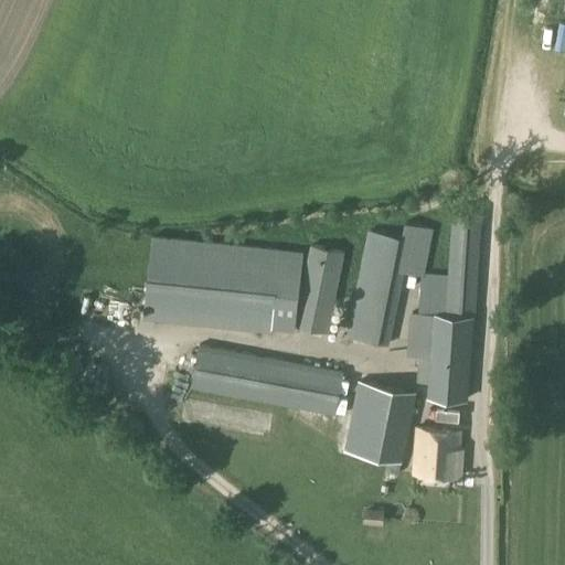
[(423,276),(422,305),(447,306),(447,315),(475,318),(482,212),(454,210),(449,278),(424,276),(423,276)]
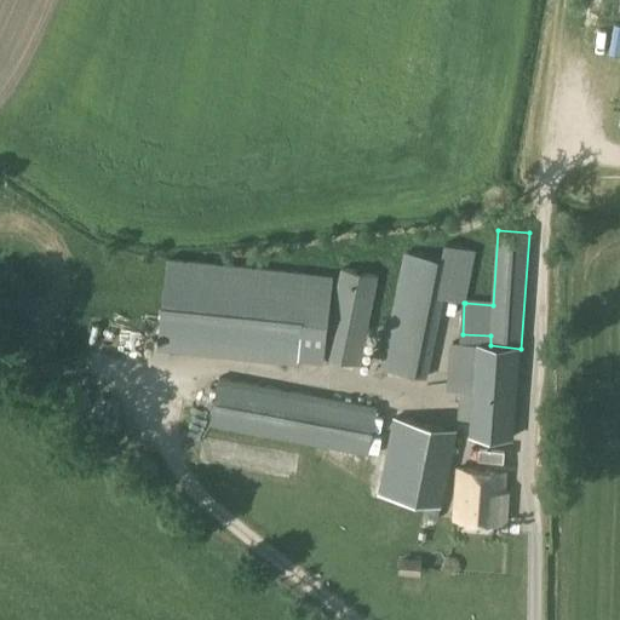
[(407,253),(383,369),(428,379),(445,299),(465,303),(475,251),(446,246),(442,259),(407,253)]
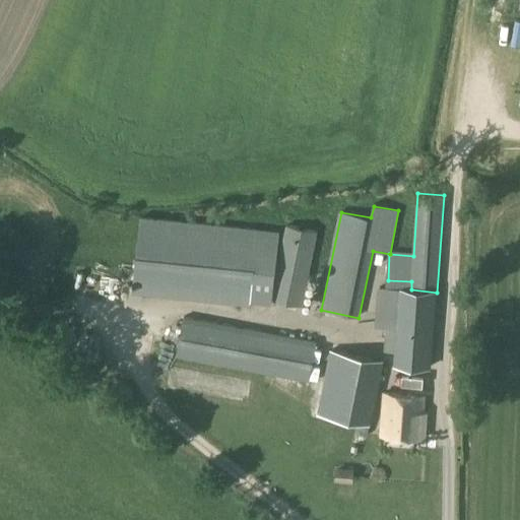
[(141,217),(133,295),(251,307),(254,277),(275,280),(278,280),(279,258),(280,232),(141,217)]
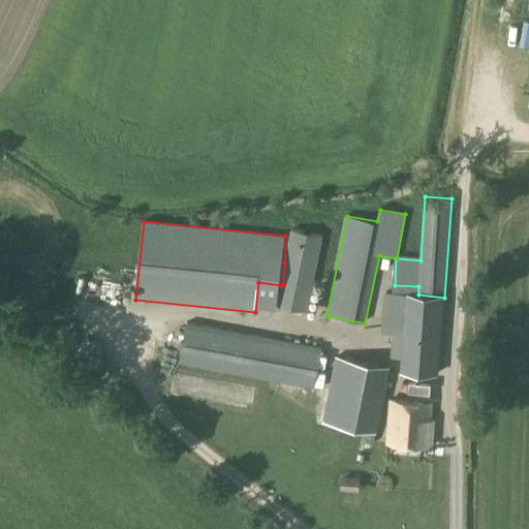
[(280,285),(276,305),(307,311),(323,236),(291,229),(284,262),(283,285),(280,285)]
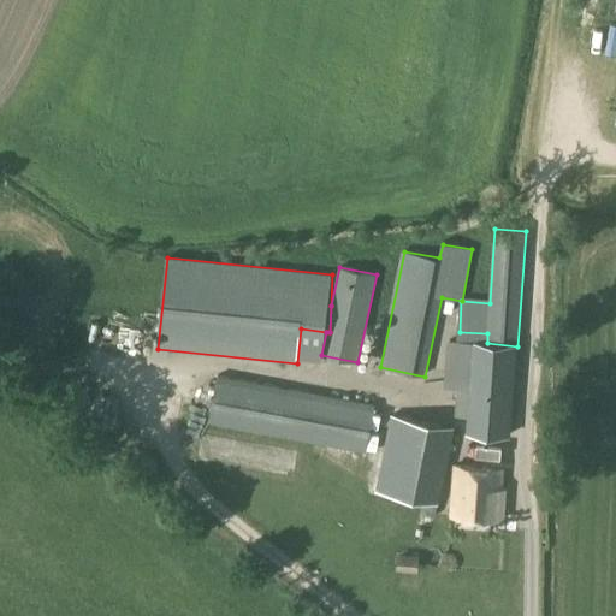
[(450,341),(445,389),(457,389),(456,415),(468,416),(475,342),(450,341)]
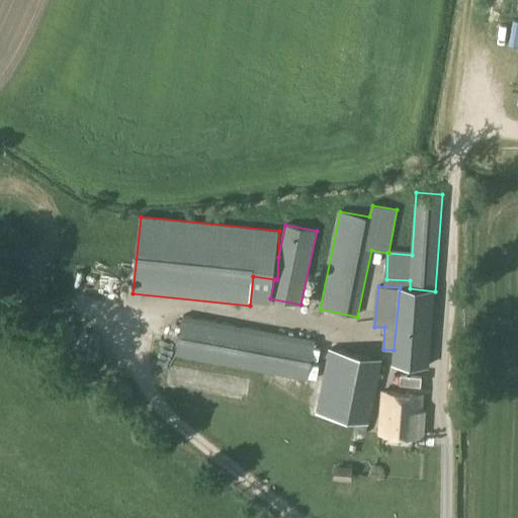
[(410,288),(400,287),(394,350),(393,363),(429,366),(435,291),(410,288)]
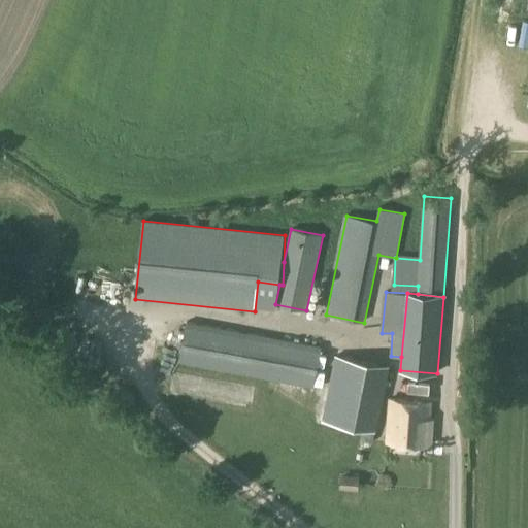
[(187,322),(179,362),(312,387),(321,347),(187,322)]
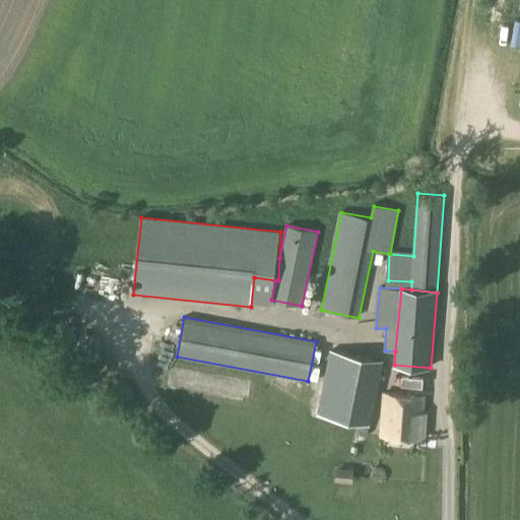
[(358,421),(371,424),(373,424),(376,400),(369,398),(378,360),(330,351),(318,414),(358,421)]
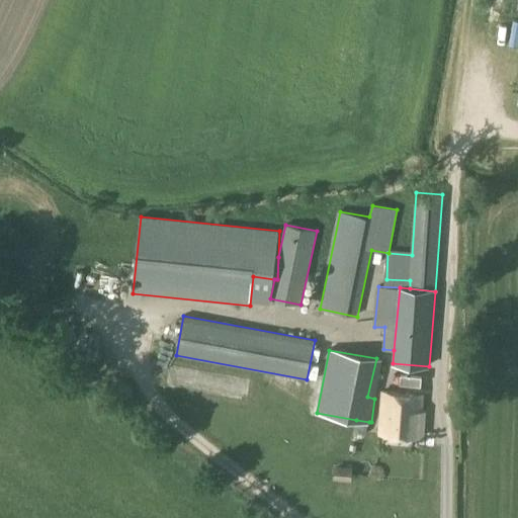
[(451,354),(450,371),(464,370),(464,354),(451,354)]
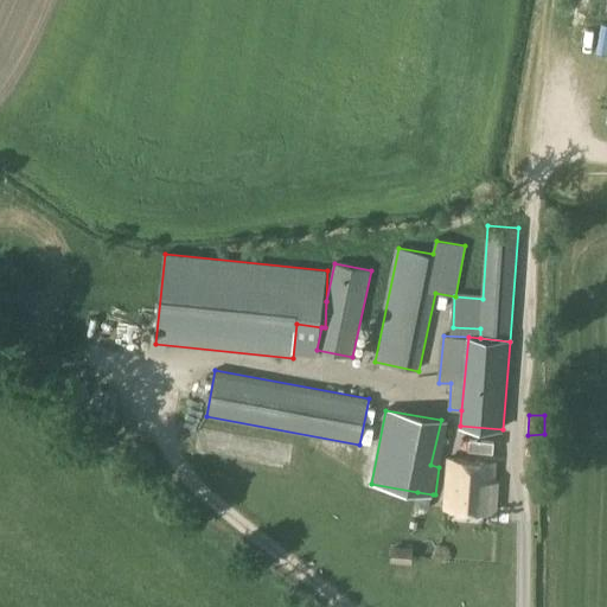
[(449,460),(446,508),(498,511),(499,484),(494,483),(496,464),(449,460)]
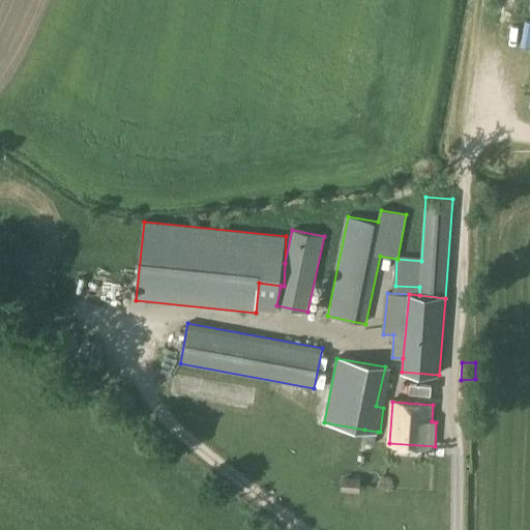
[(364,430),(362,442),(376,444),(378,432),(364,430)]
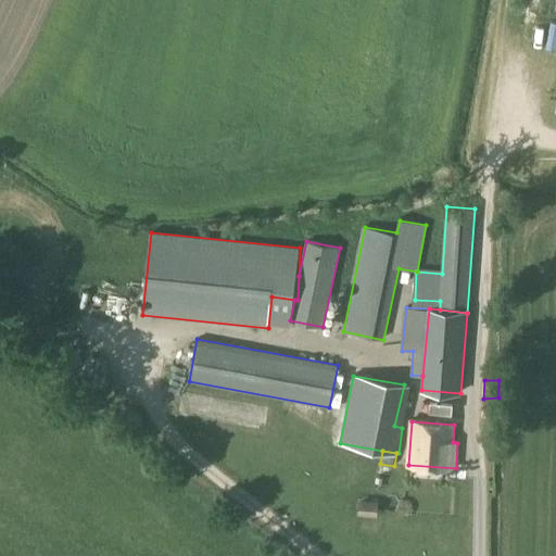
[(362,514),(378,515),(378,503),(362,502),(362,514)]
